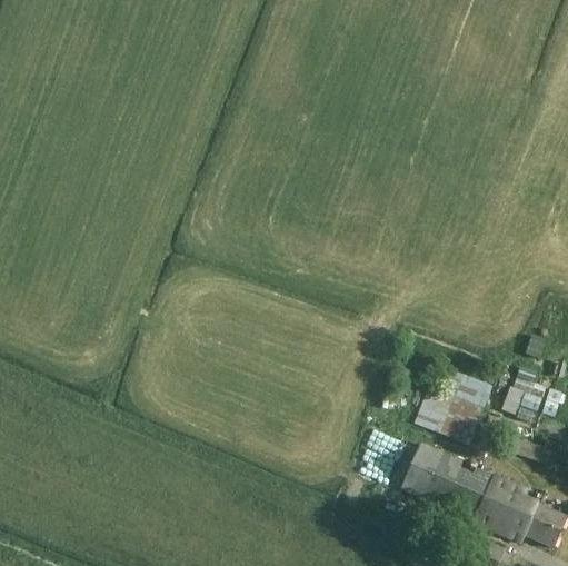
[(468,446),(482,408),(492,386),(464,374),(455,397),(428,386),(418,409),(412,421),(468,446)]
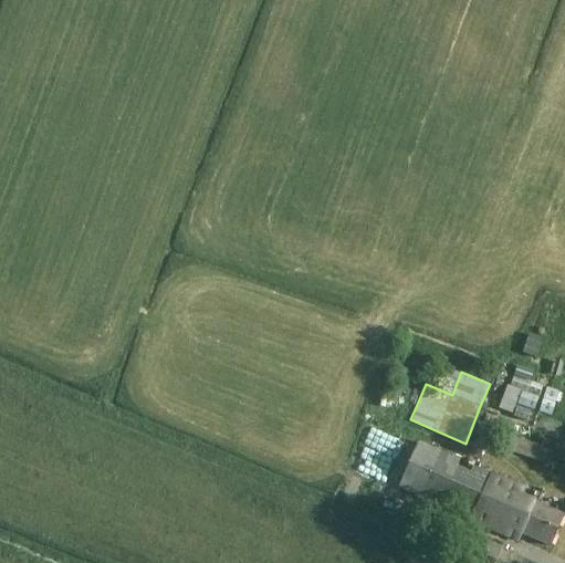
[(510,385),(522,388),(527,391),(523,404),(535,408),(544,383),(514,373),(510,385)]
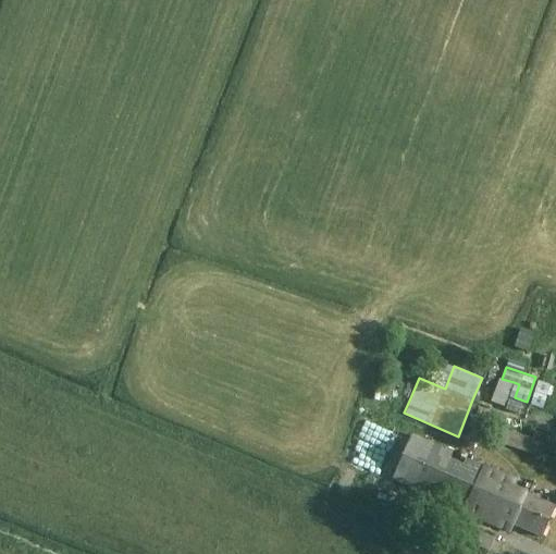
[(407,374),(398,396),(407,401),(416,379),(407,374)]
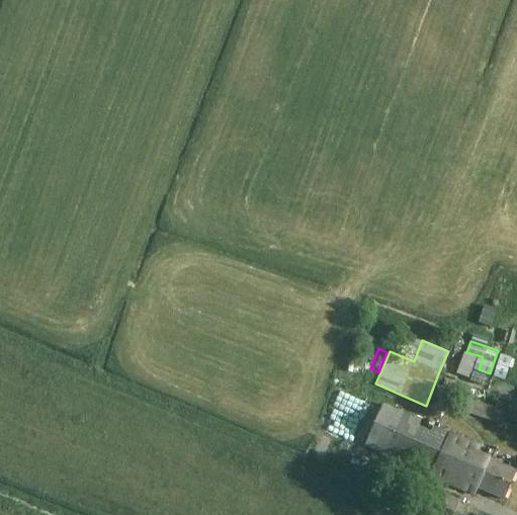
[(361,391),(365,378),(352,374),(348,387),(361,391)]
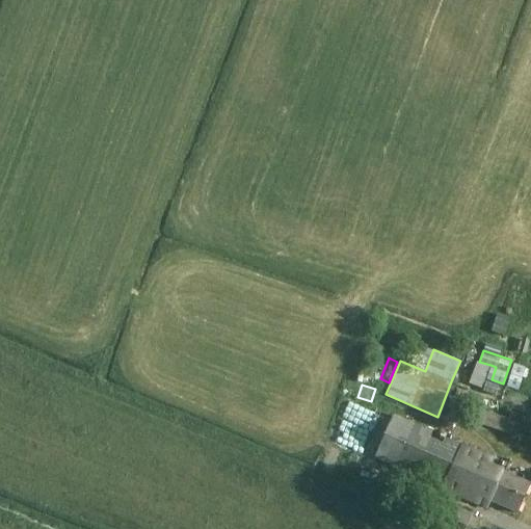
[(481,407),(472,405),(469,417),(477,419),(481,407)]
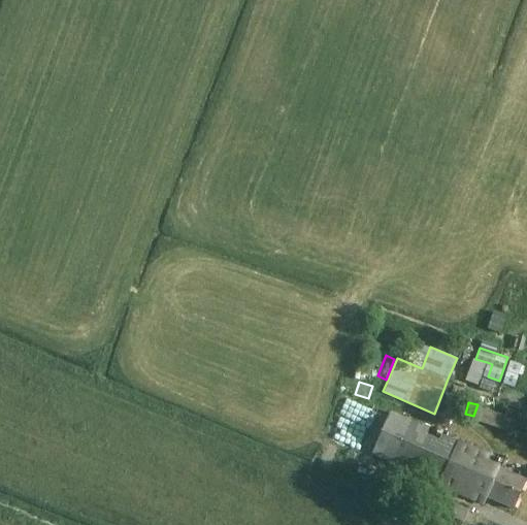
[(474,419),(514,431),(518,419),(516,419),(519,411),(507,406),(505,415),(479,405),(474,419)]
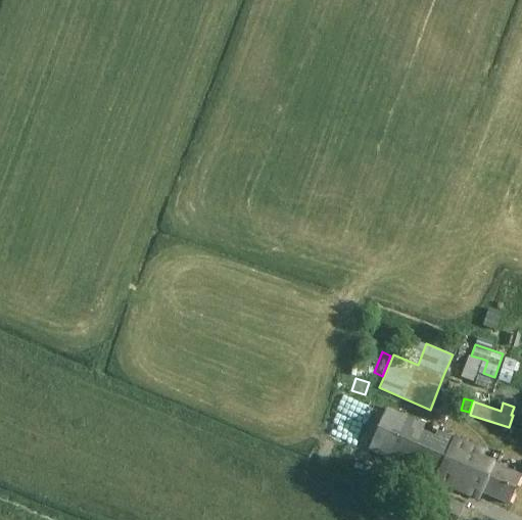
[(508,503),(521,474),(480,456),(483,450),(437,429),(434,435),(422,429),(425,424),(387,407),(369,448),(478,497),(481,490),(508,503)]
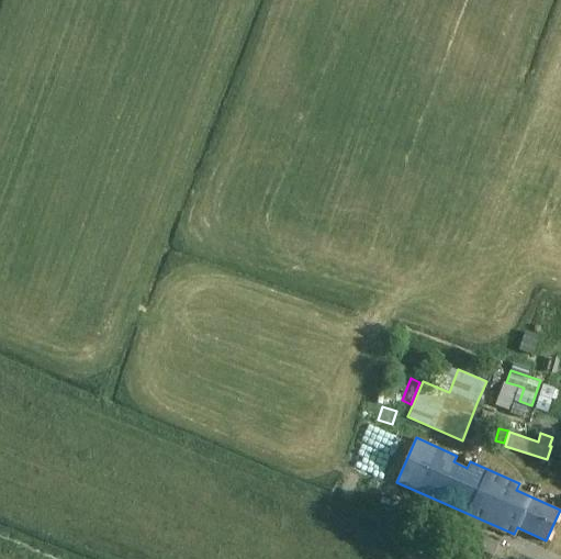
[(500,541),(393,493),(389,502),(462,535),(460,538),(494,554),(500,541)]
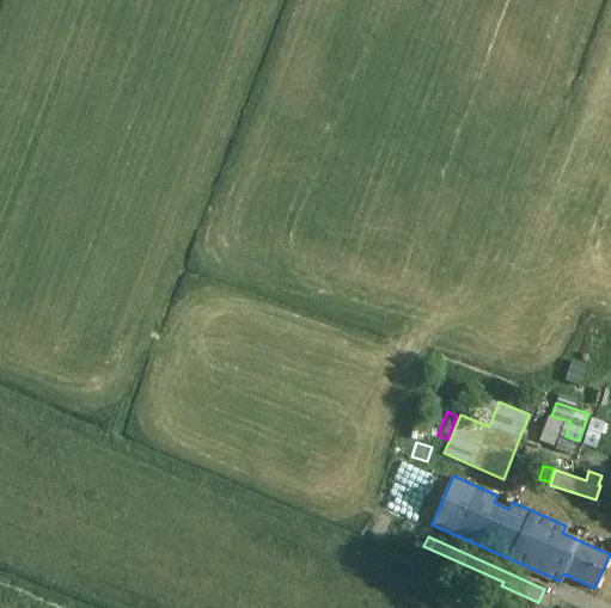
All buildings are outlined.
